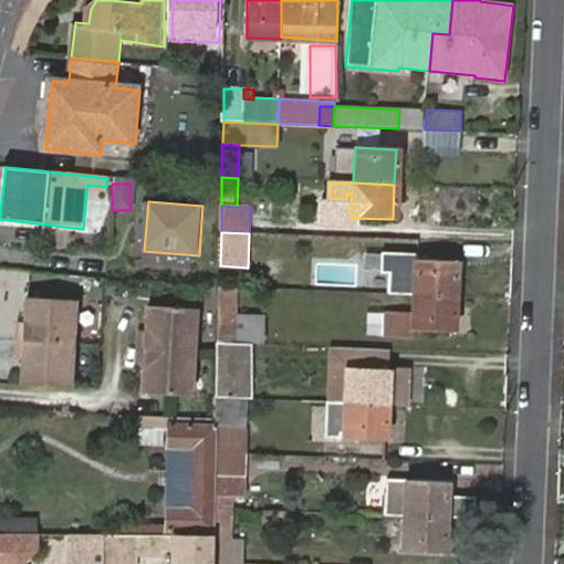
[(417,260),(415,295),(456,296),(457,261),(417,260)]
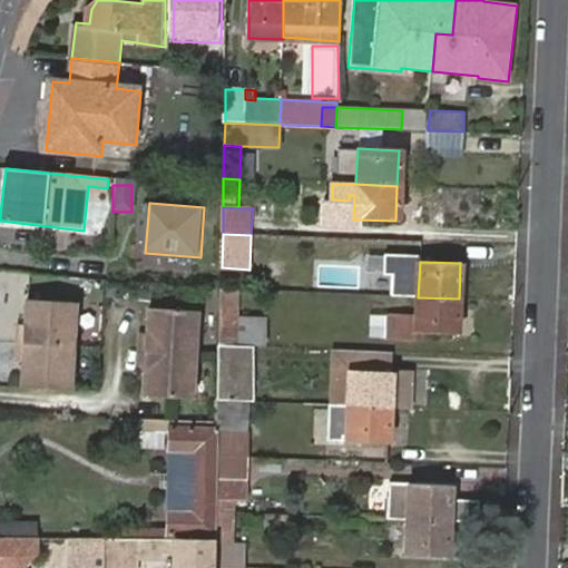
[(222,290),(221,344),(250,345),(258,345),(258,314),(238,313),(240,290),(222,290)]
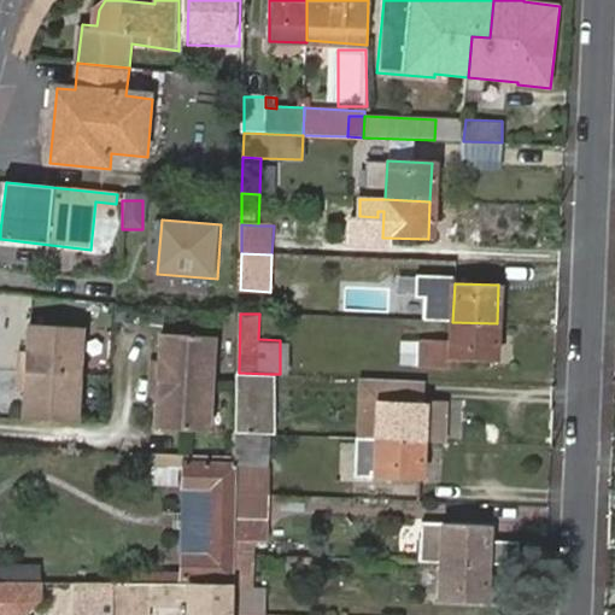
[(497,323),(452,322),(451,344),(435,343),(434,368),(452,368),(454,361),(496,362),(497,323)]
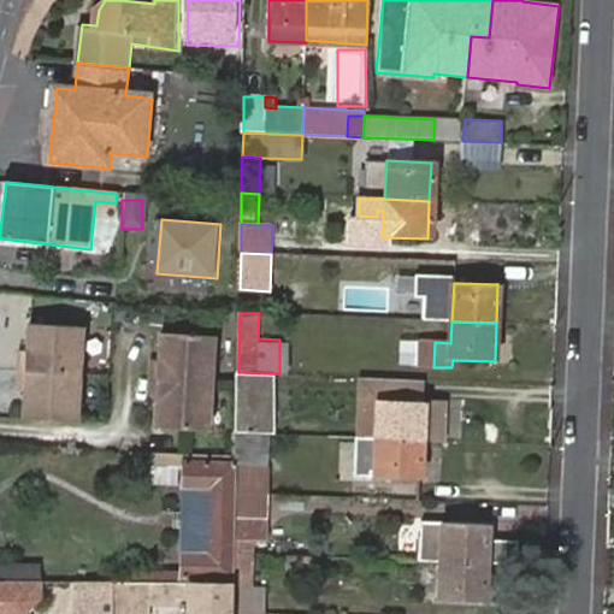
[(84,326),(31,324),(30,348),(22,348),(18,389),(29,389),(28,419),(80,421),(84,326)]
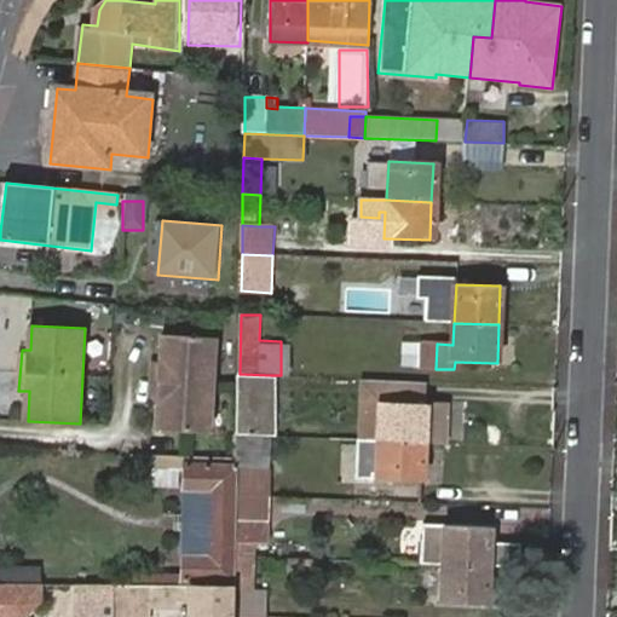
[(217,335),(163,332),(161,358),(154,358),(151,402),(159,402),(157,431),(212,433),(217,335)]
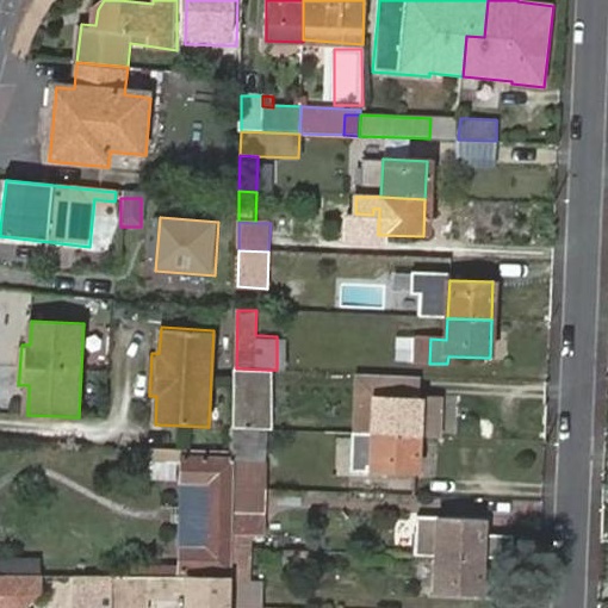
[(419,363),(429,364),(430,339),(420,339),(419,363)]
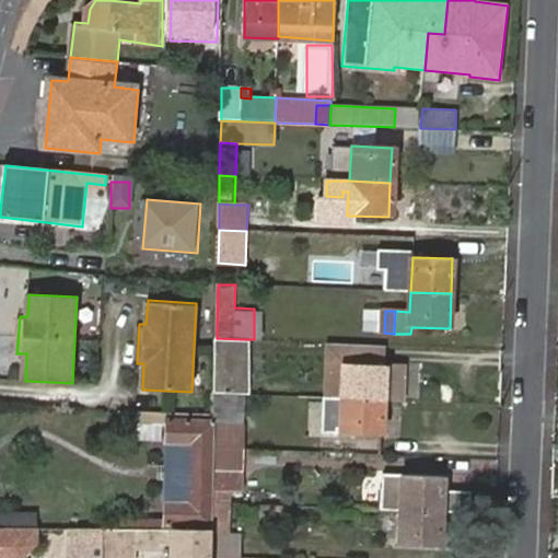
[(0,378),(9,379),(12,339),(0,338),(0,378)]
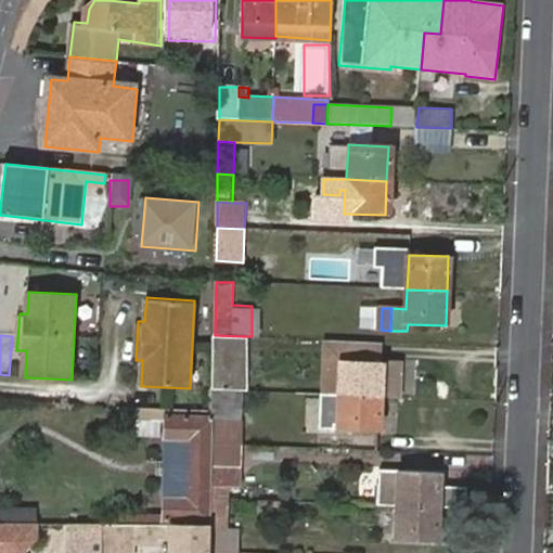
[(215,335),(214,390),(231,390),(241,390),(243,336),(215,335)]
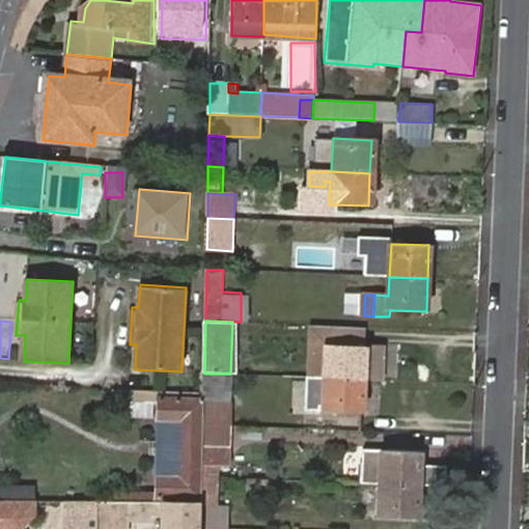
[(325,326),(308,325),(306,377),(323,378),(324,344),(325,326)]
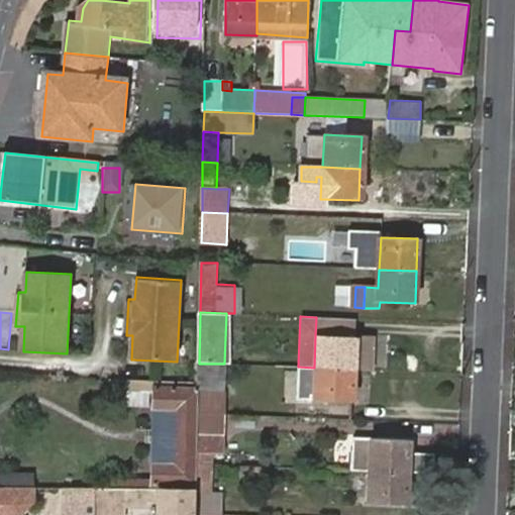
[(353,336),(354,318),(316,317),(315,335),(353,336)]
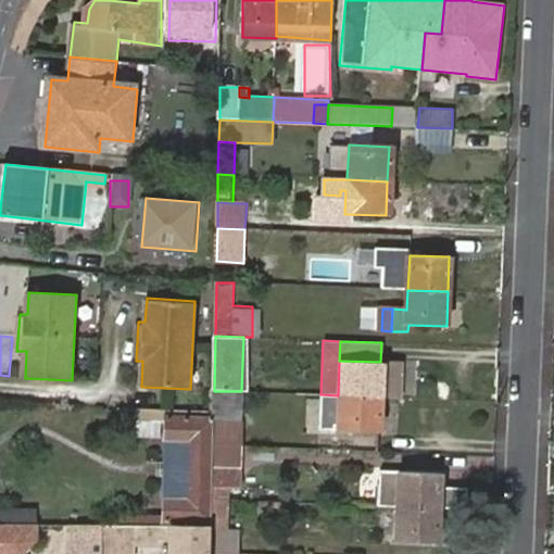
[(339,361),(338,395),(379,398),(400,399),(401,374),(379,373),(380,362),(339,361)]
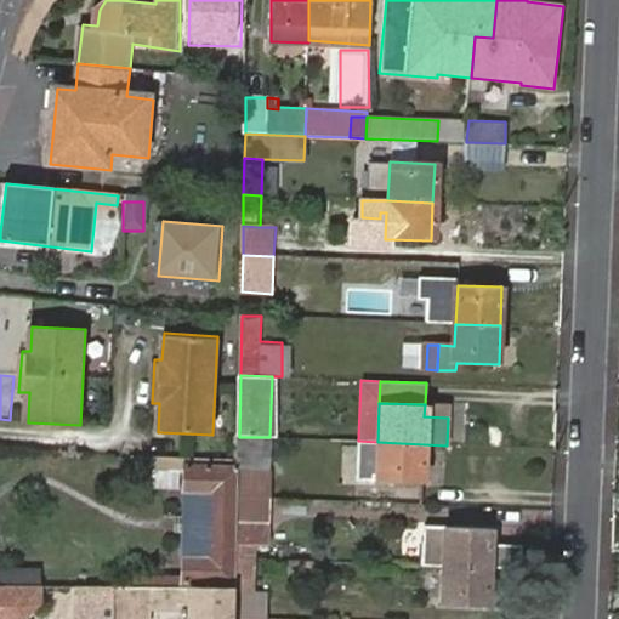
[(448,405),(425,404),(424,416),(448,418),(448,405)]
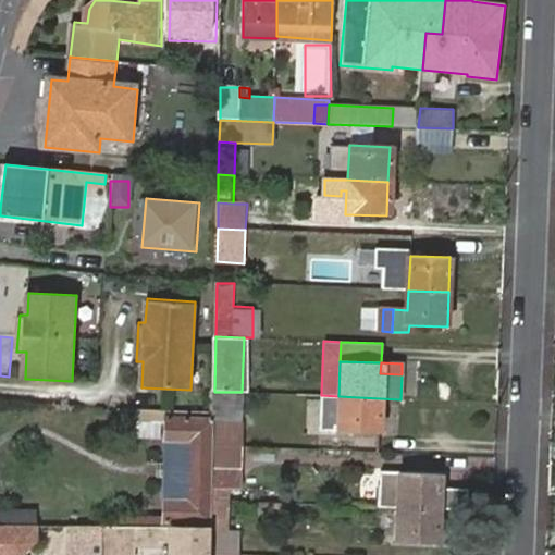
[(214,392),(214,417),(213,447),(239,447),(239,422),(232,422),(232,392),(214,392)]
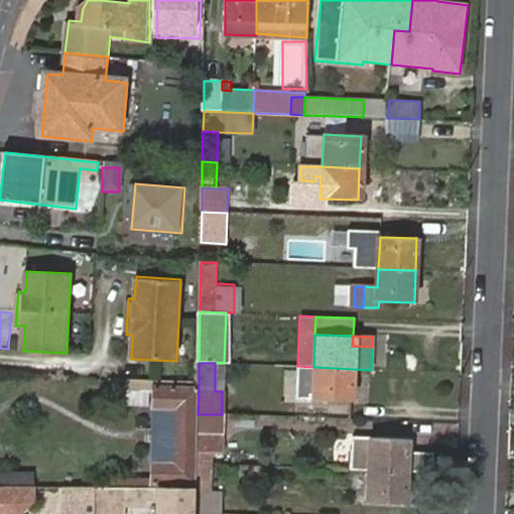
[(297,366),(295,366),(294,398),(300,398),(333,400),(350,400),(352,369),(313,367),(297,366)]
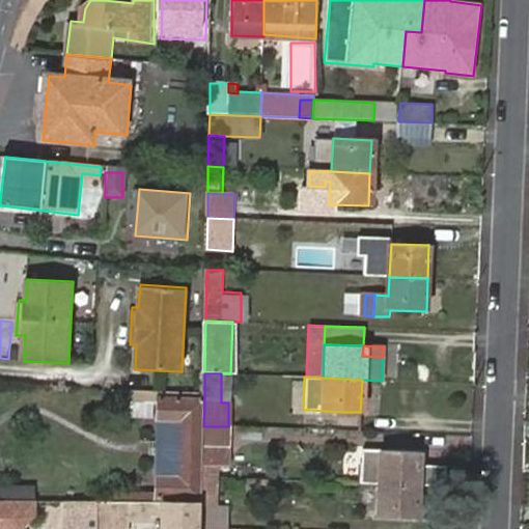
[(203,426),(204,397),(115,391),(115,398),(161,401),(160,490),(115,489),(115,500),(129,500),(202,500),(202,497),(203,447),(203,426)]
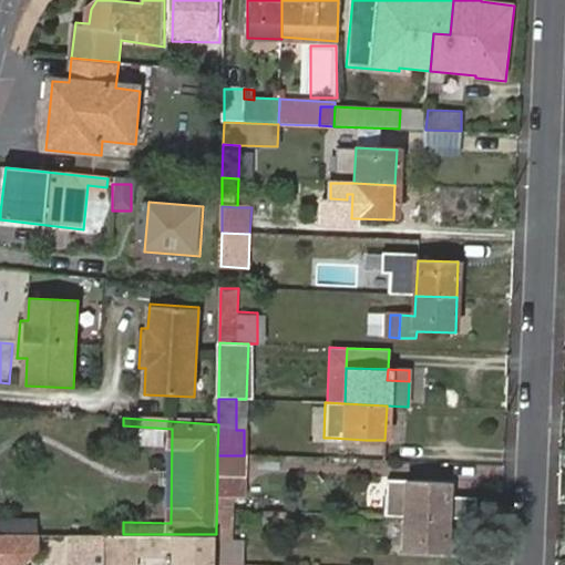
[(244,455),(217,455),(217,478),(243,479),(244,455)]
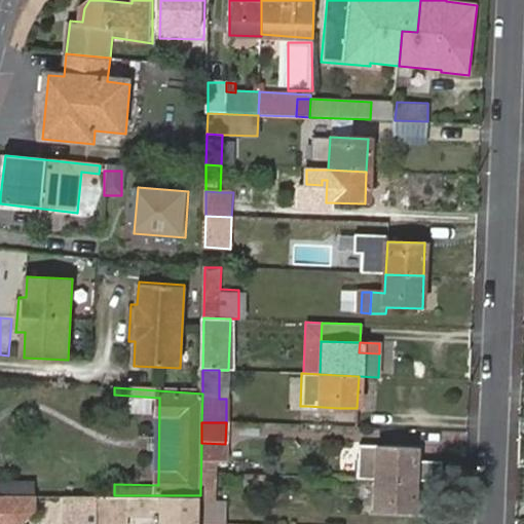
[(366,447),(363,479),(377,479),(415,481),(416,449),(366,447)]
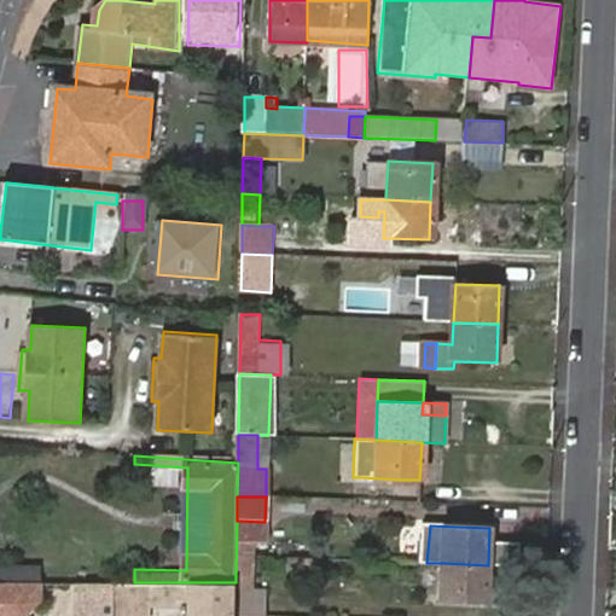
[(0,581),(45,582),(45,563),(0,563),(0,581)]
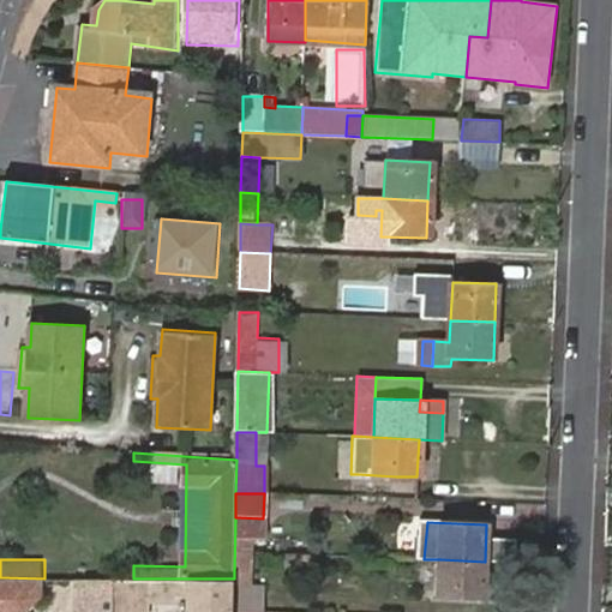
[(485,562),(441,559),(441,597),(484,600),(485,562)]
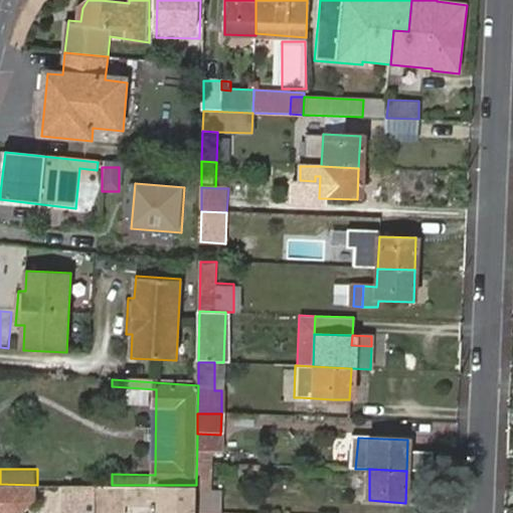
[(0,484),(0,512),(18,512),(31,503),(31,493),(42,493),(41,485),(37,485),(0,484)]
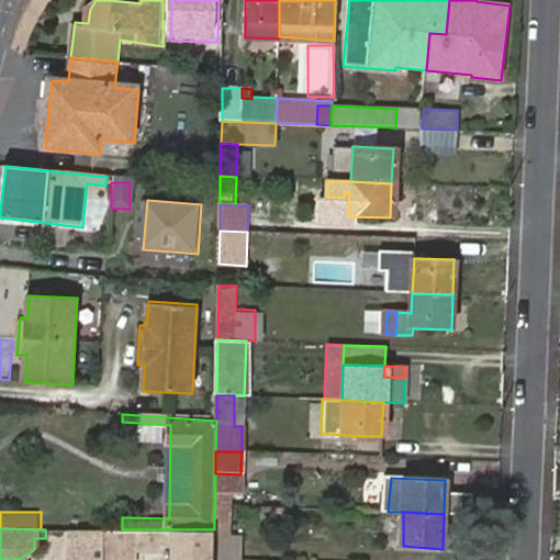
[(103,559),(103,529),(76,529),(75,559),(103,559)]
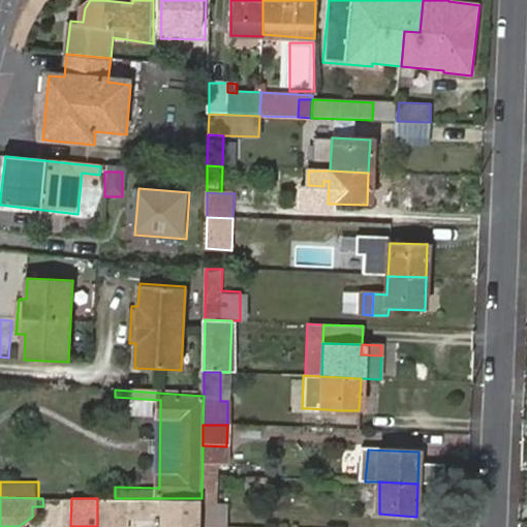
[(128,517),(128,498),(115,498),(97,498),(97,526),(129,526),(129,517),(128,517)]
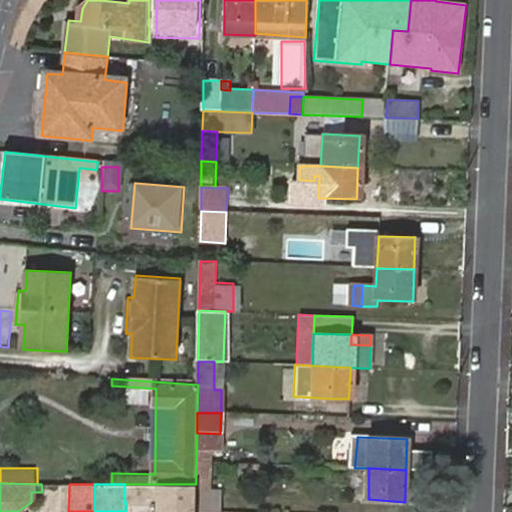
[(195,511),(195,490),(196,484),(124,484),(124,502),(125,502),(158,502),(157,511),(195,511)]
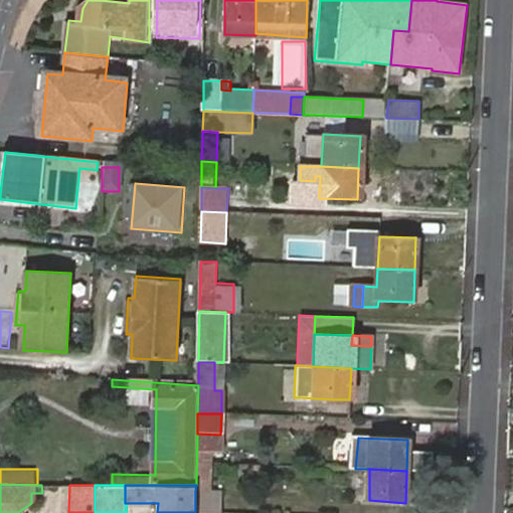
[(221,512),(221,492),(195,491),(195,512),(221,512)]
